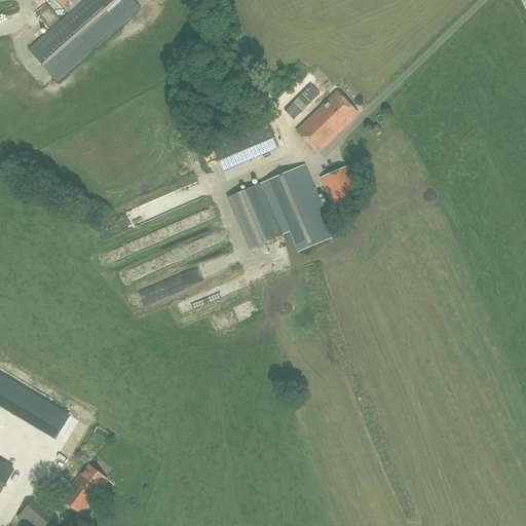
[(57,82),(90,52),(133,15),(118,0),(85,0),(29,50),(57,82)]
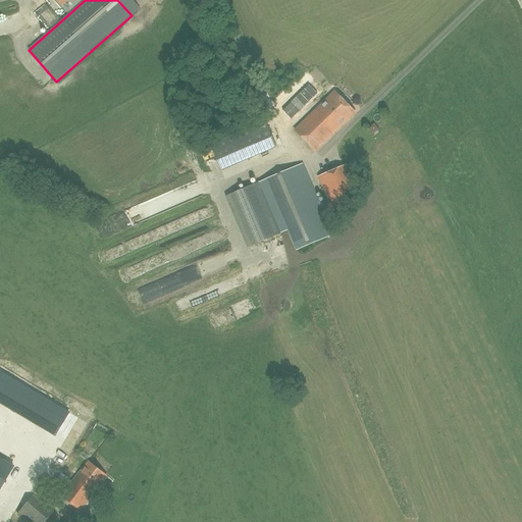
[(55,0),(67,13),(82,0),(55,0)]
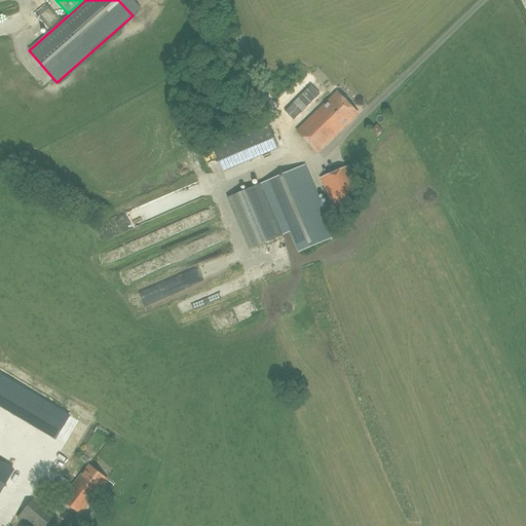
[(39,2),(33,9),(41,17),(47,9),(39,2)]
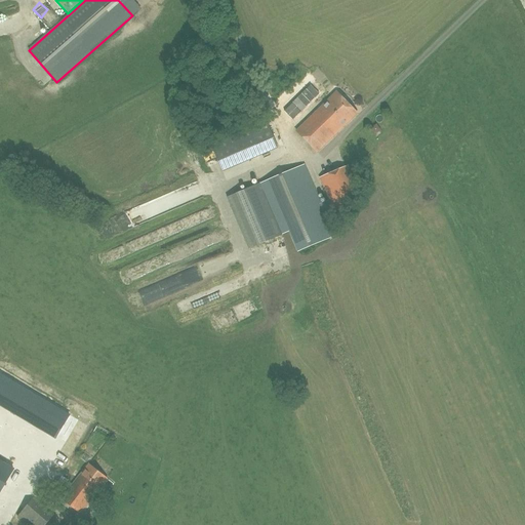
[(38,23),(45,30),(54,21),(46,13),(38,23)]
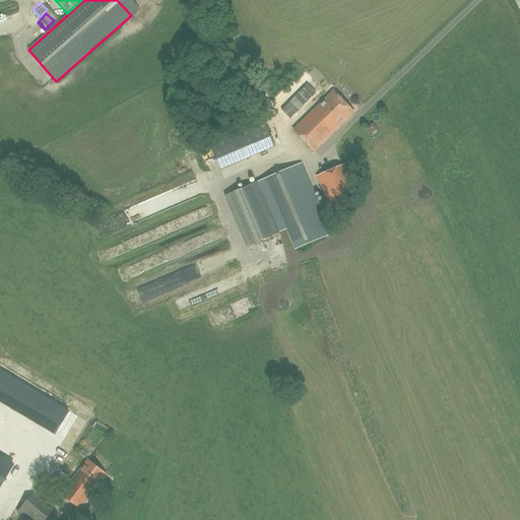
[(290,118),(321,88),(308,74),(277,105),(290,118)]
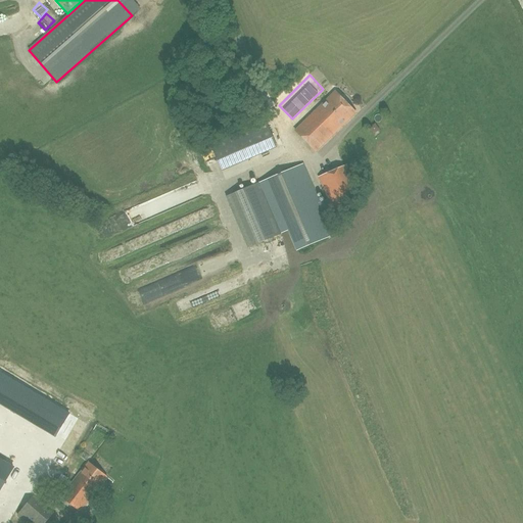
[(335,92),(311,116),(320,126),(331,115),(333,117),(336,114),(335,113),(335,112),(331,107),(340,98),(335,92)]
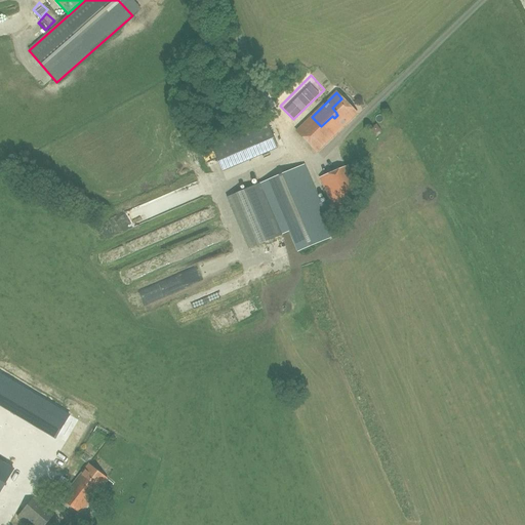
[(321,126),(312,117),(296,131),(317,152),(357,114),(348,105),(349,103),(345,97),(341,98),(332,108),(336,113),(336,114),(337,115),(334,118),(332,116),(321,126)]
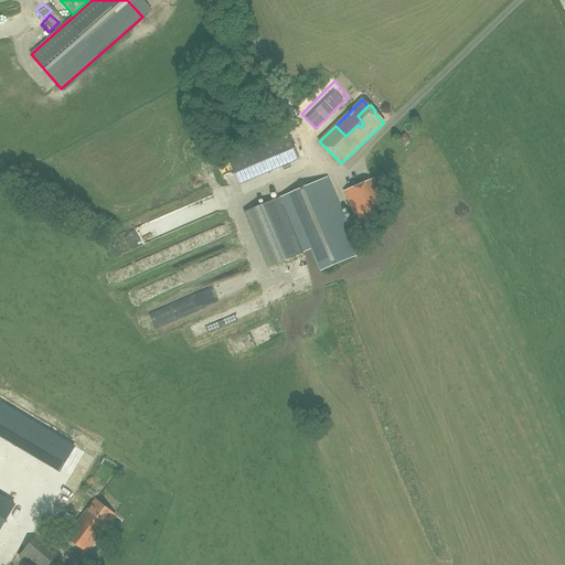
[(227,157),(240,185),(300,159),(288,131),(227,157)]
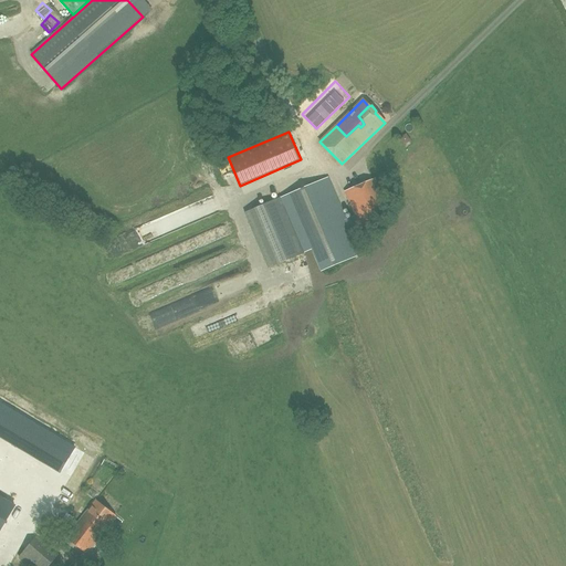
[(362,254),(353,232),(391,216),(376,179),(345,192),(355,216),(346,220),(328,178),(245,213),(269,268),(311,250),(321,272),(362,254)]
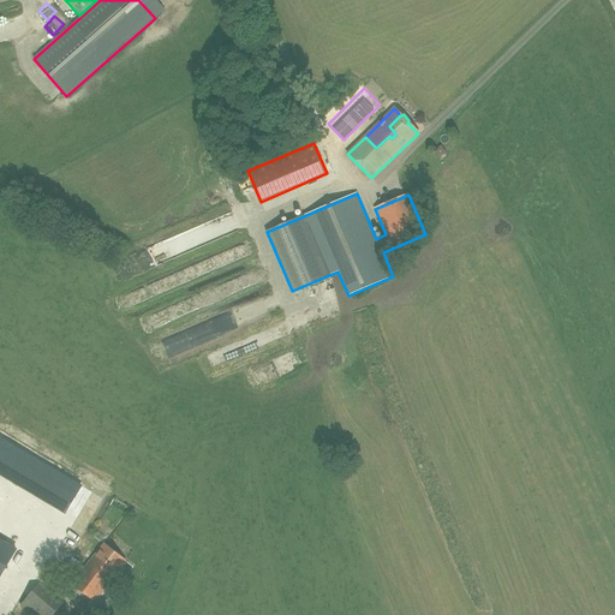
[(192,228),(196,242),(243,227),(239,213),(192,228)]
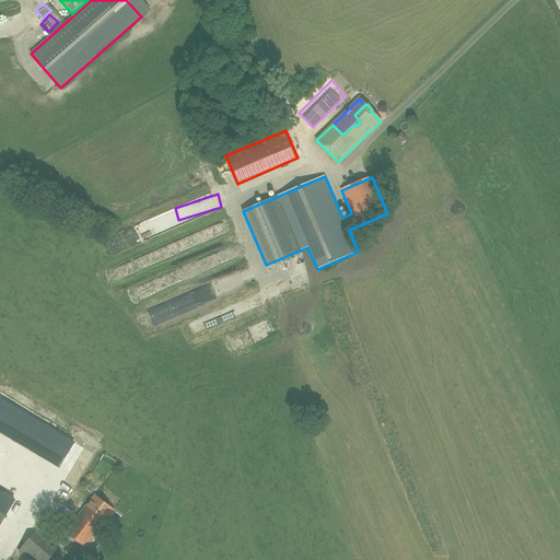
[(208,302),(205,290),(173,301),(177,312),(208,302)]
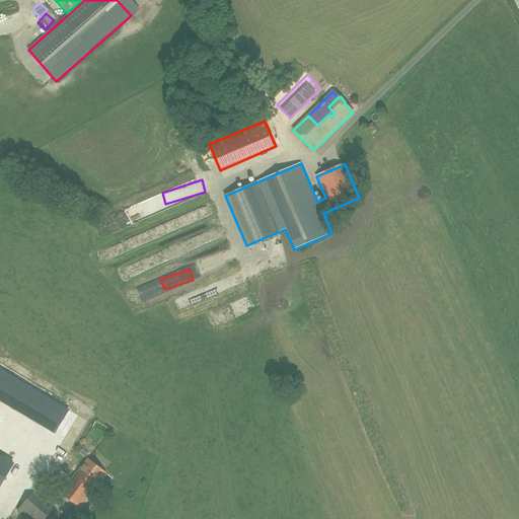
[(48,427),(56,432),(69,412),(60,405),(48,427)]
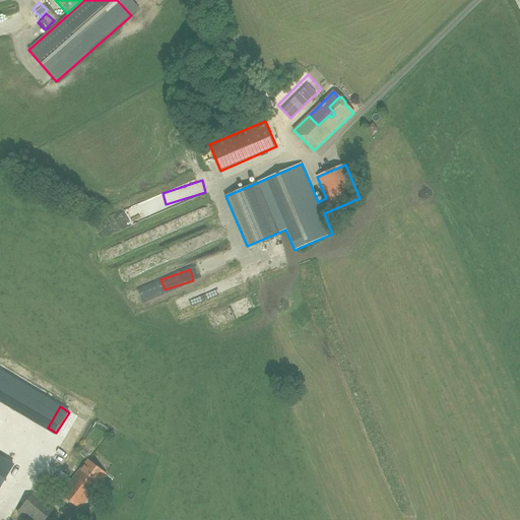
[(10,458),(57,480),(64,465),(18,443),(10,458)]
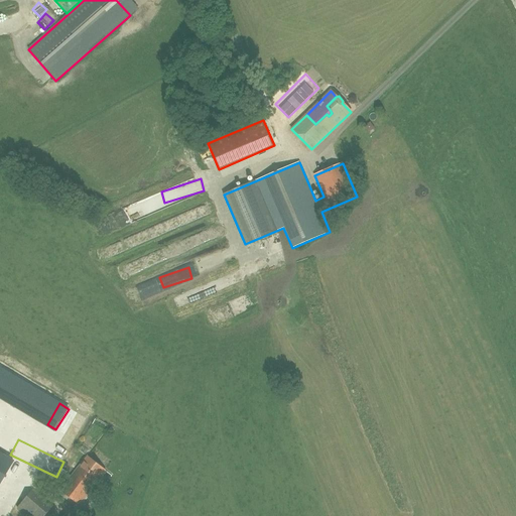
[(0,456),(0,484),(13,464),(0,456)]
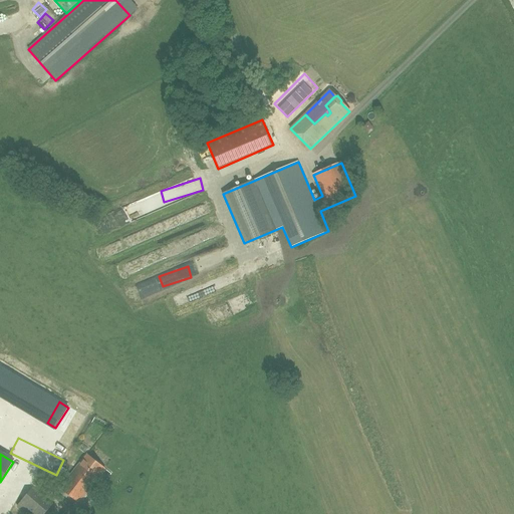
[(97,478),(104,469),(87,455),(80,464),(79,464),(60,489),(79,503),(98,479),(97,478)]
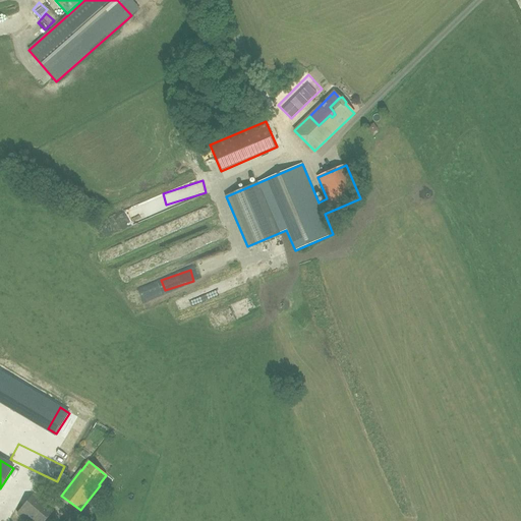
[(62,473),(58,480),(63,483),(67,476),(62,473)]
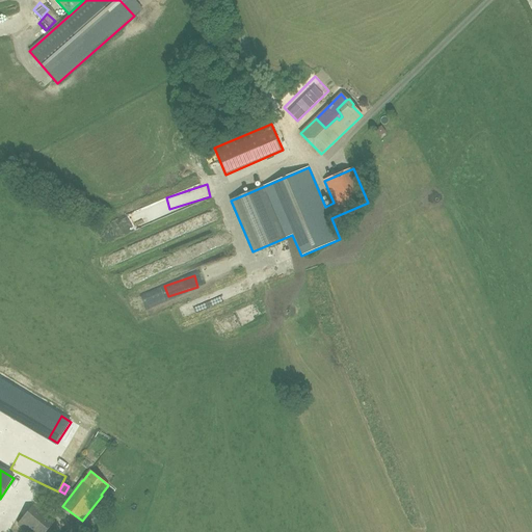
[(18,524),(27,531),(45,531),(52,524),(34,508),(32,506),(24,516),(18,524)]
